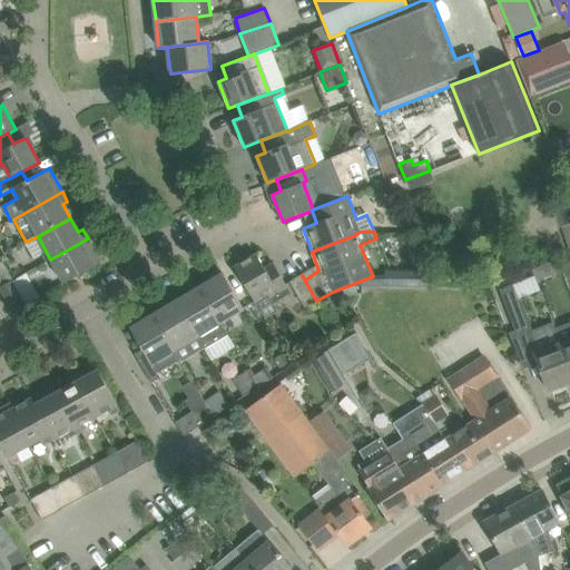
[(101,263),(88,238),(50,259),(64,283),(101,263)]
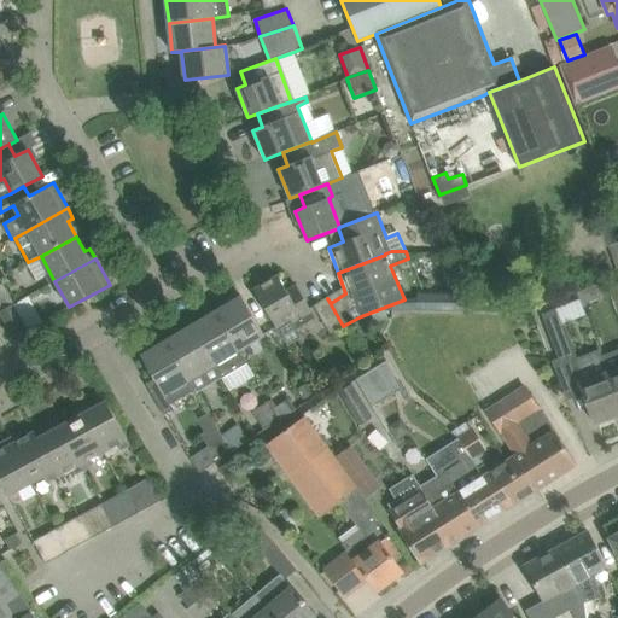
[(297,328),(315,318),(297,287),(289,292),(278,275),(275,277),(273,274),(264,280),(266,283),(255,290),(278,327),(291,319),(297,328)]
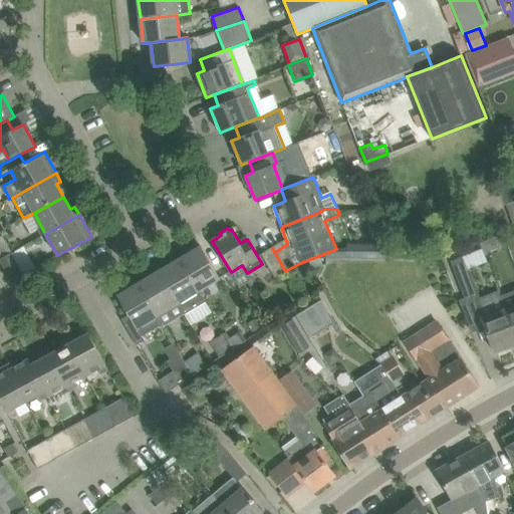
[(508,244),(503,234),(486,241),(490,251),(508,244)]
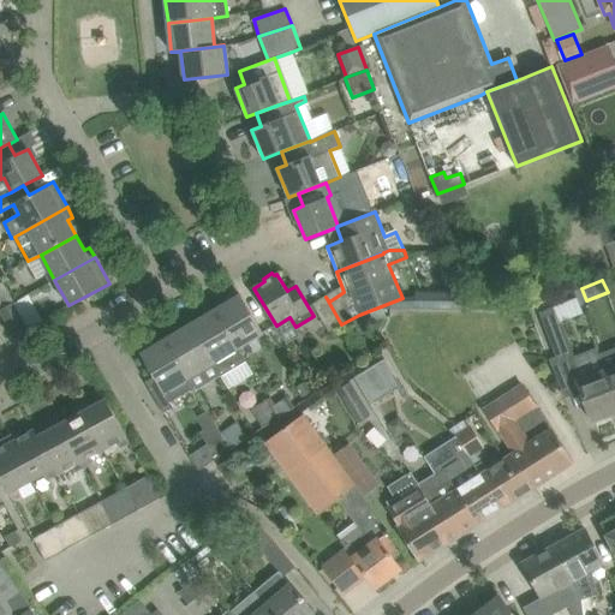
[(0,309),(13,303),(7,292),(4,294),(0,288),(0,309)]
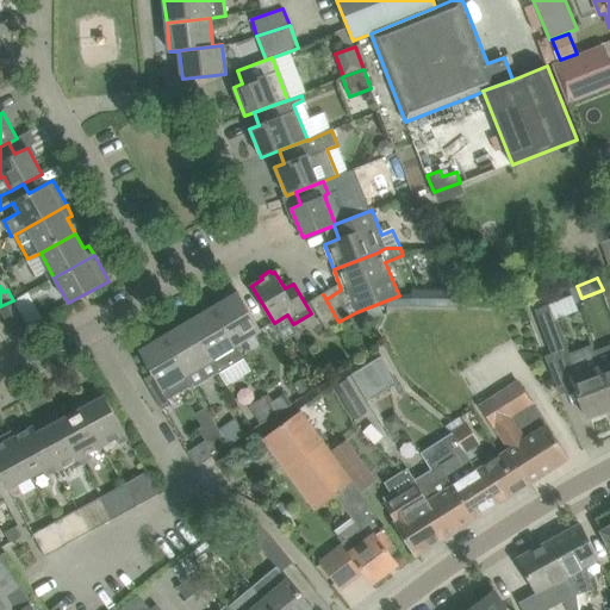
[(213,307),(236,344),(261,330),(238,293),(213,307)]
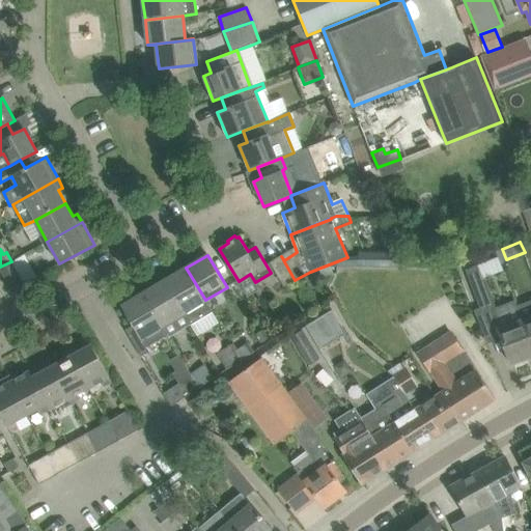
[(14,263),(11,261),(0,267),(0,270),(11,290),(36,276),(26,256),(14,263)]
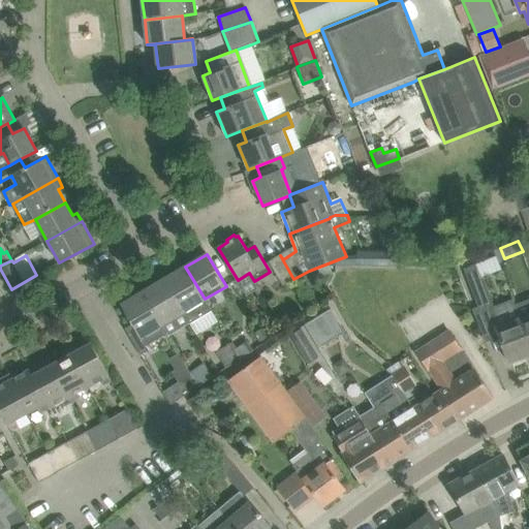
[(283,285),(293,279),(280,255),(269,261),(283,285)]
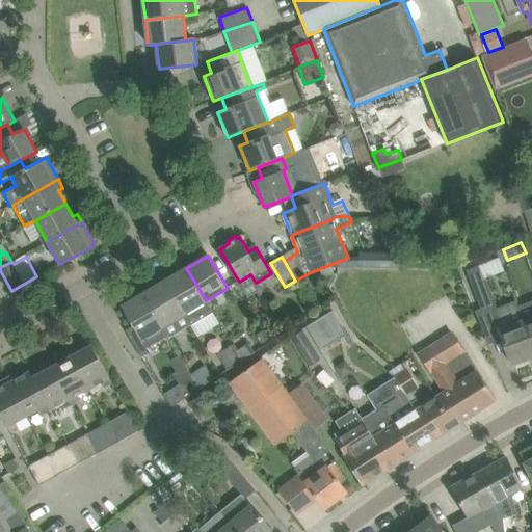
[(468,271),(472,282),(481,278),(477,267),(468,271)]
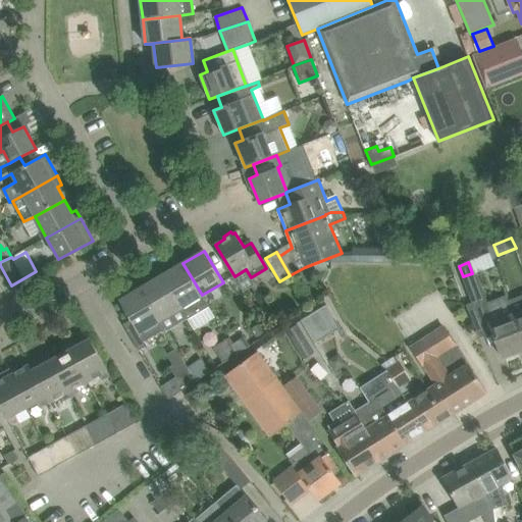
[(162,276),(180,308),(188,319),(209,307),(202,295),(183,263),(162,276)]
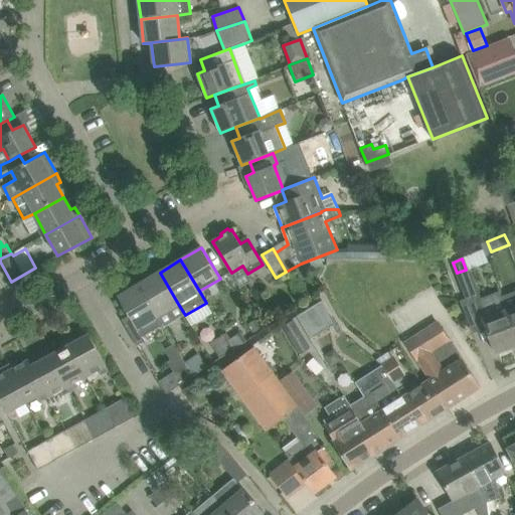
[(468,276),(466,270),(457,273),(469,305),(481,300),(471,275),(468,276)]
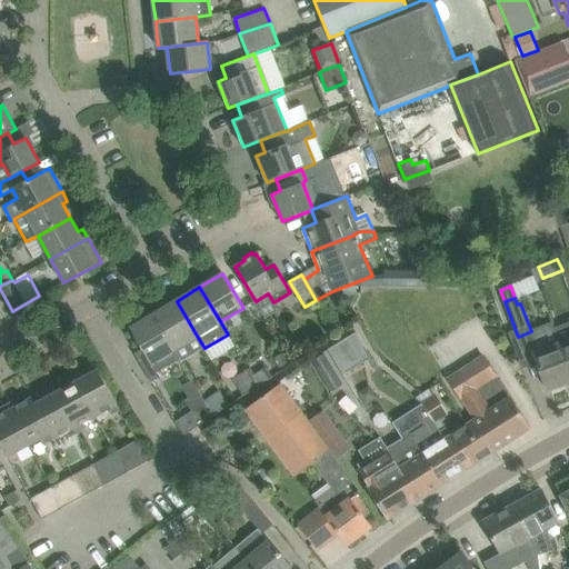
[(153,315),(175,349),(197,336),(177,301),(153,315)]
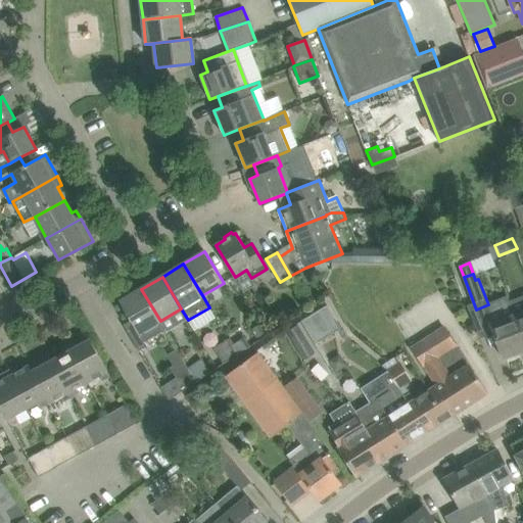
[(165,330),(160,321),(141,289),(120,301),(131,321),(124,325),(139,351),(147,346),(145,342),(165,330)]
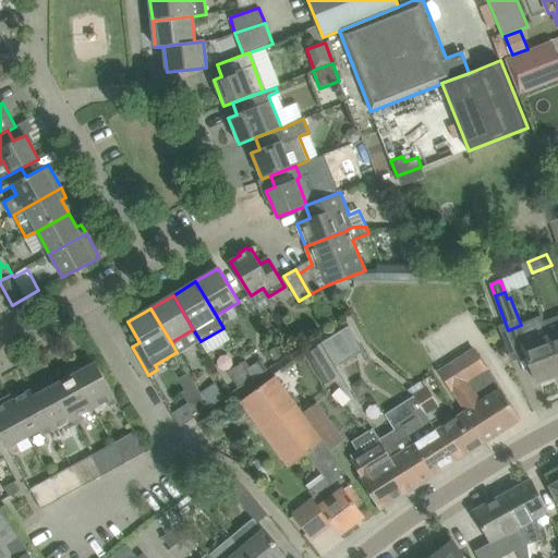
[(536,381),(557,373),(557,360),(549,336),(542,317),(521,325),(520,325),(523,332),(522,338),(524,346),(523,347),(536,381)]
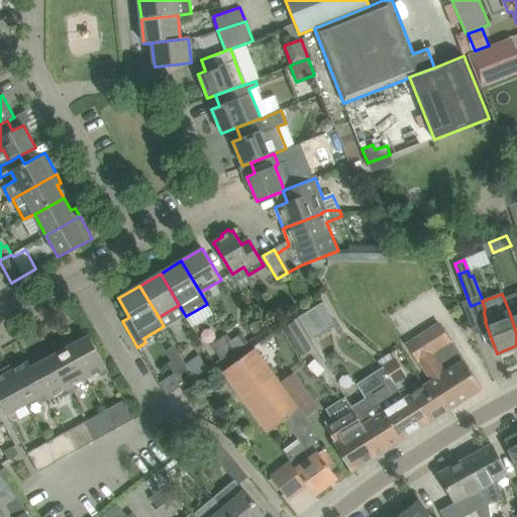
[(323,302),(298,317),(312,340),(337,324),(323,302)]
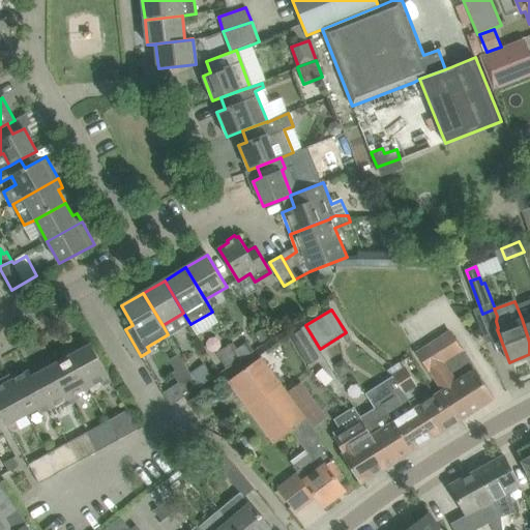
[(263,329),(255,334),(260,344),(268,339),(263,329)]
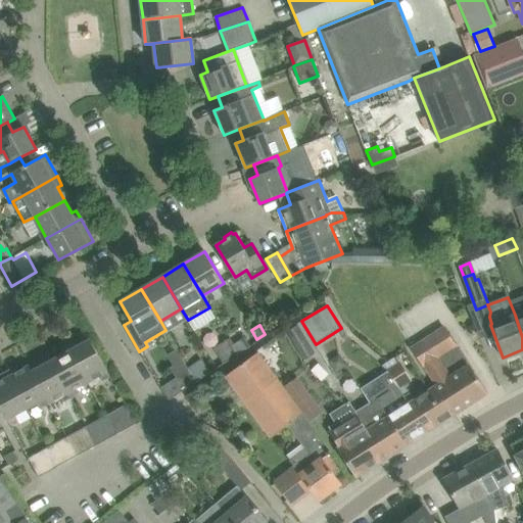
[(298,325),(287,332),(304,359),(315,352),(298,325)]
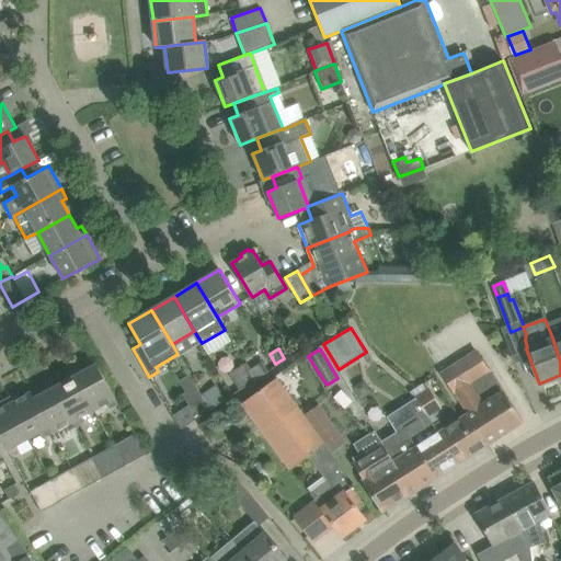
[(468,414),(464,416),(471,430),(477,426),(488,445),(522,423),(502,392),(483,404),(470,384),(490,371),(477,351),(442,373),(468,414)]
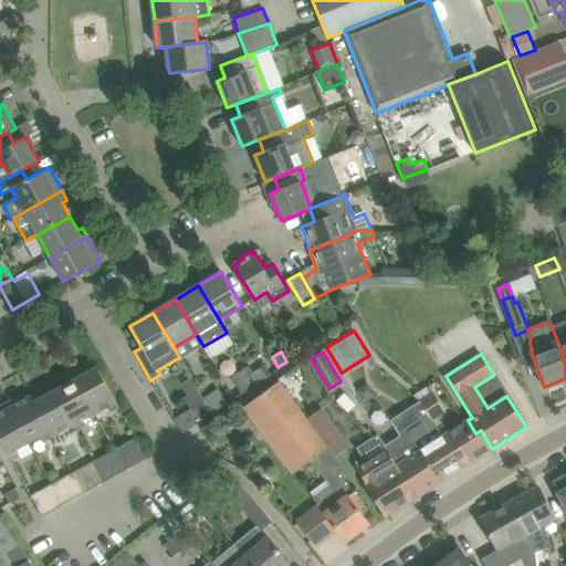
[(251,375),(257,384),(271,375),(264,366),(251,375)]
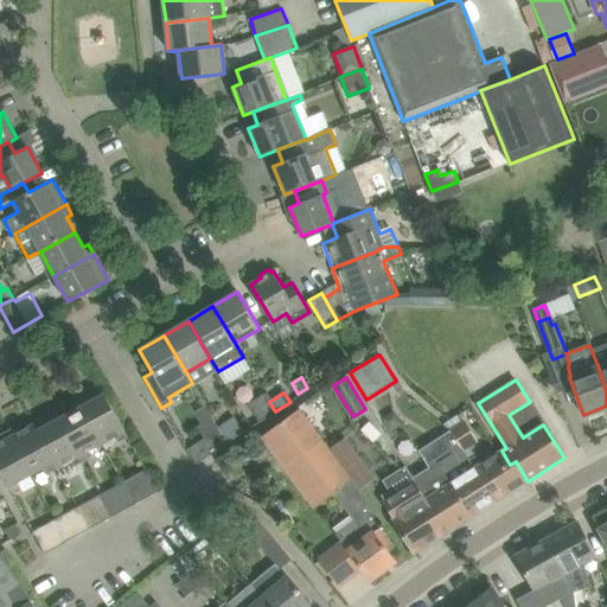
[(78,401),(102,445),(116,438),(119,442),(128,438),(104,394),(90,402),(87,396),(78,401)]
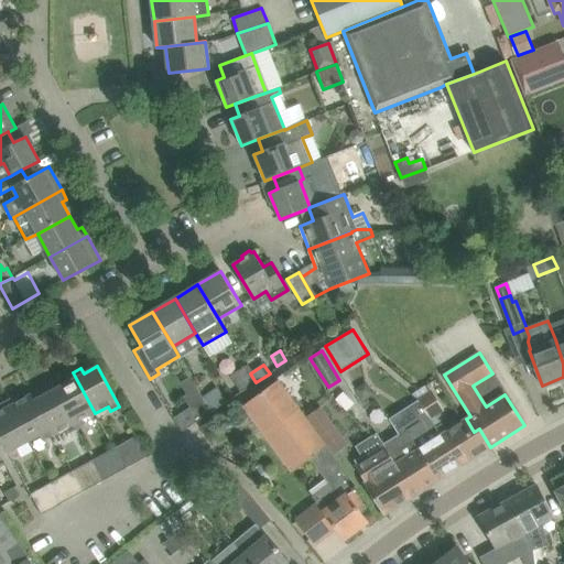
[(241,392),(256,382),(250,373),(246,366),(230,376),(241,392)]
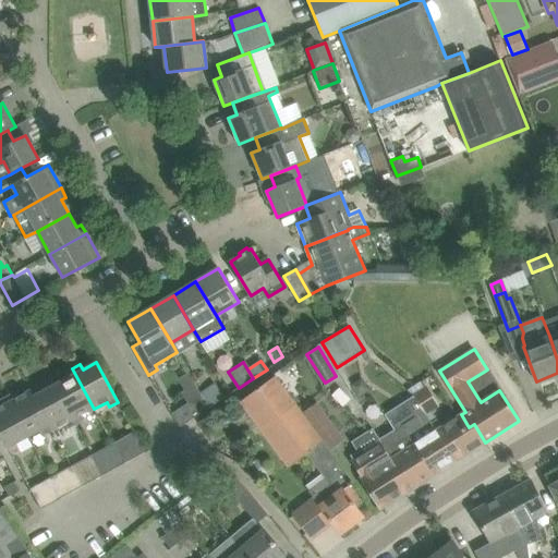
[(53,385),(76,425),(84,421),(81,415),(94,409),(72,368),(63,373),(67,377),(53,385)]
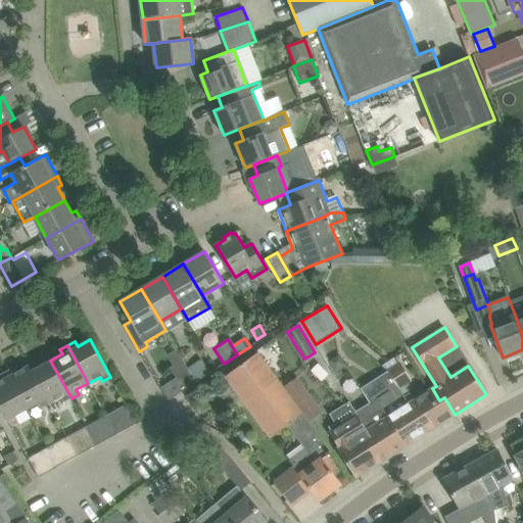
[(310,423),(284,387),(285,386),(258,351),(227,375),(272,436),(287,424),(305,448),(290,461),(294,467),(275,481),(292,505),(312,489),(319,500),(340,483),(332,472),(336,469),(327,456),(332,453),(310,423)]
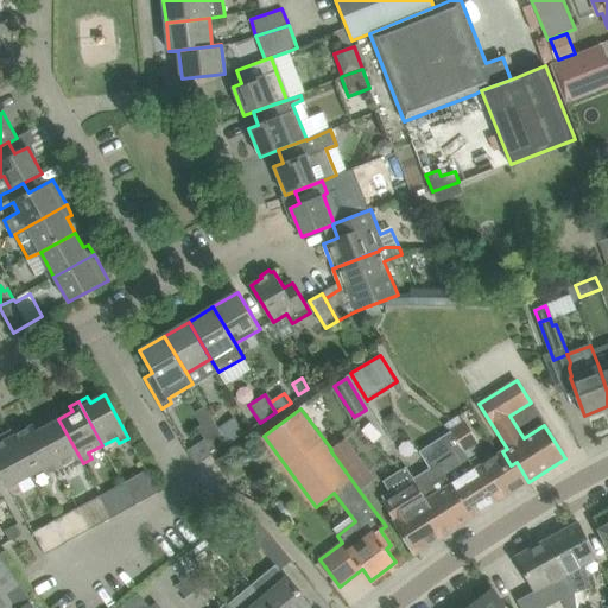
[(33,425),(57,470),(71,462),(74,468),(83,463),(58,419),(45,426),(42,420),(33,425)]
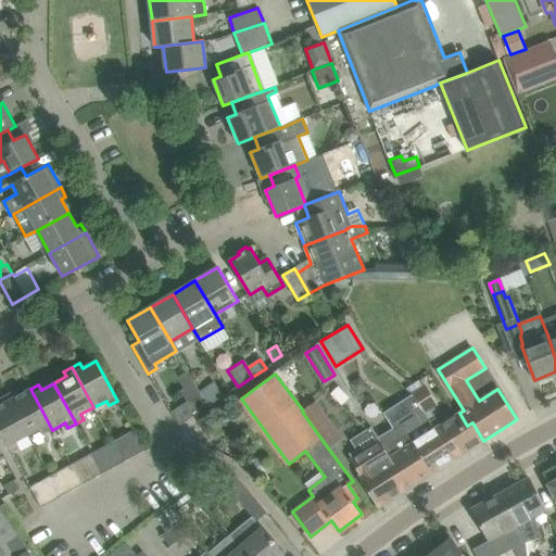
[(203,397),(209,406),(223,397),(214,384),(201,393),(203,397)]
